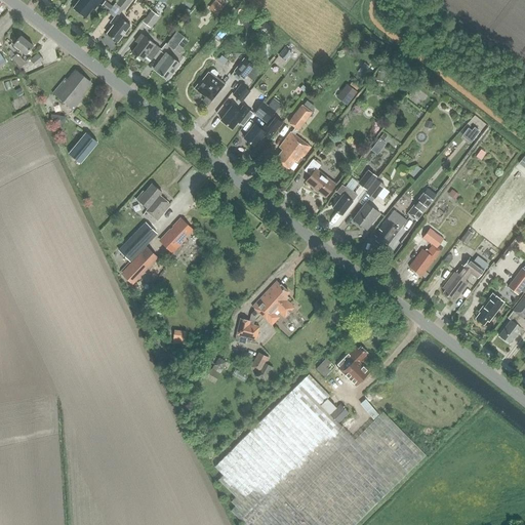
[(85,18),(92,9),(94,10),(102,0),(79,0),(73,8),(85,18)]
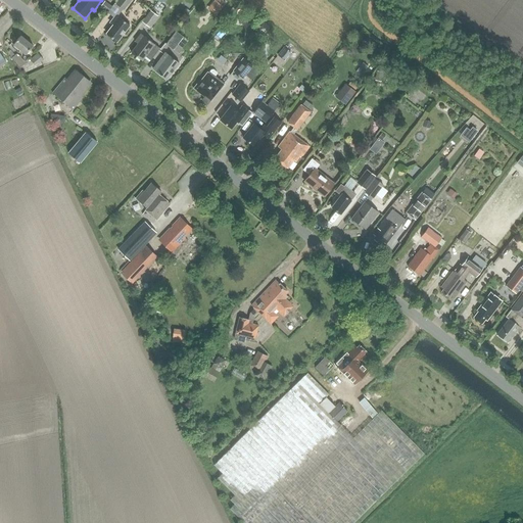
[(117,0),(115,3),(124,9),(131,0),(117,0)]
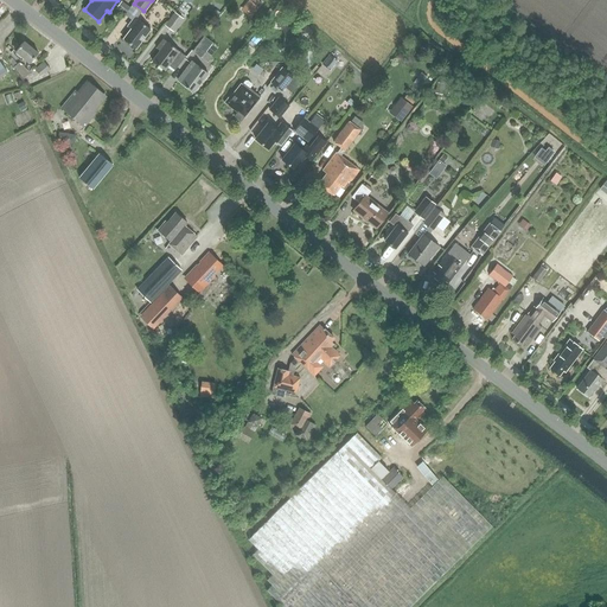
[(250,17),(259,7),(257,6),(261,1),(257,0),(250,0),(250,1),(249,0),(248,0),(241,10),(250,17)]
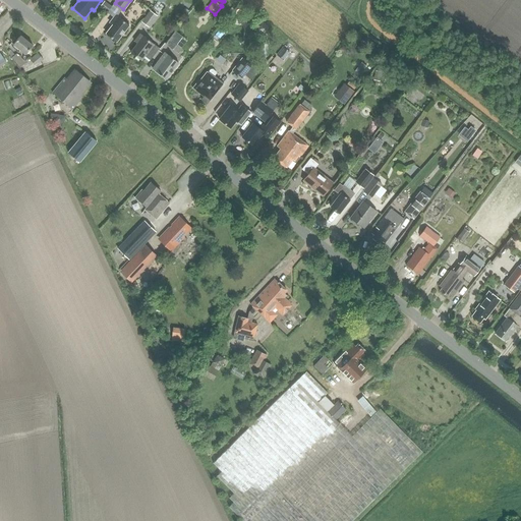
[(108,11),(111,6),(104,1),(101,6),(108,11)]
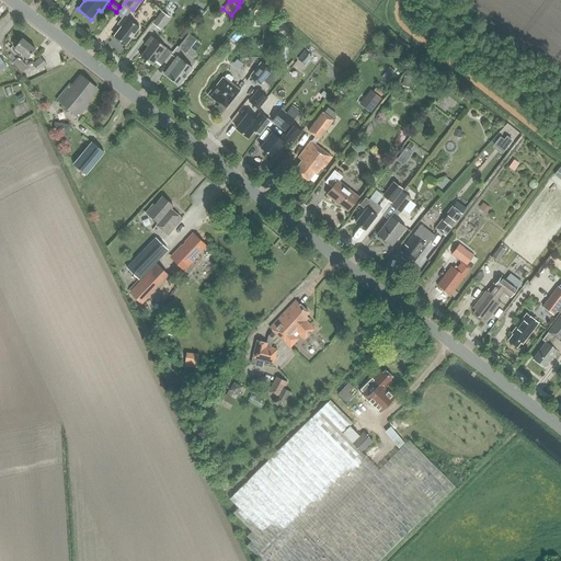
[(115,14),(123,19),(118,24),(122,26),(114,36),(125,45),(139,26),(127,16),(132,11),(123,4),(115,14)]
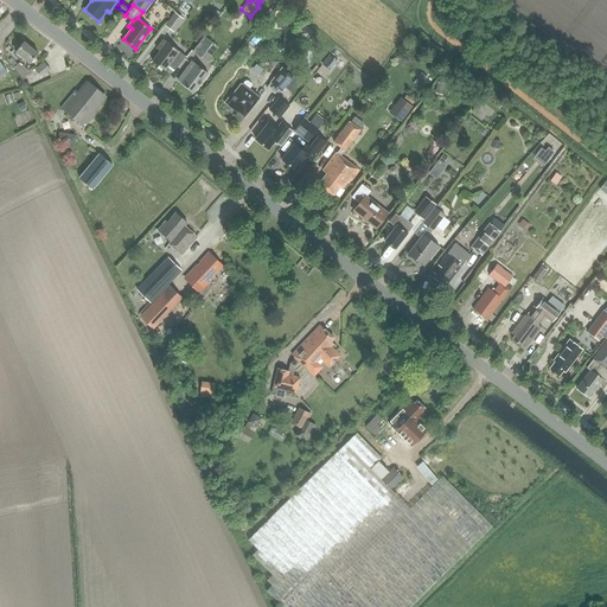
[(174,12),(164,25),(172,32),(183,19),(174,12)]
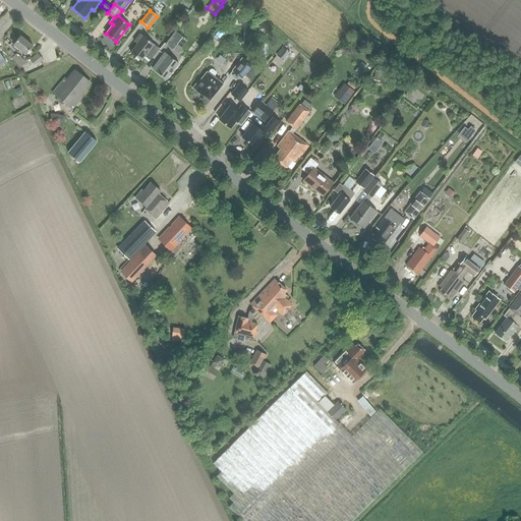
[(174,31),(165,44),(172,50),(182,37),(174,31)]
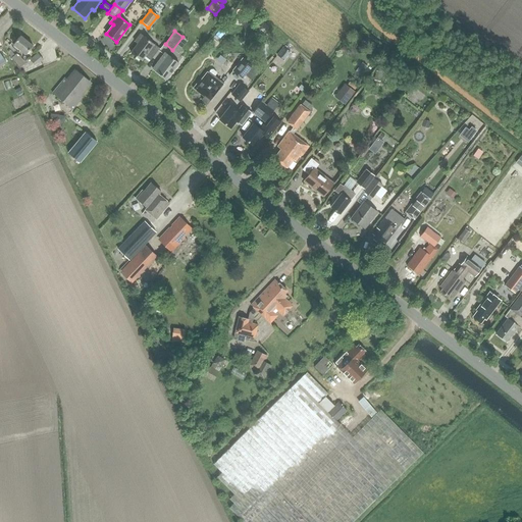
[(142,61),(145,56),(150,59),(159,48),(141,34),(135,42),(138,44),(131,53),(142,61)]
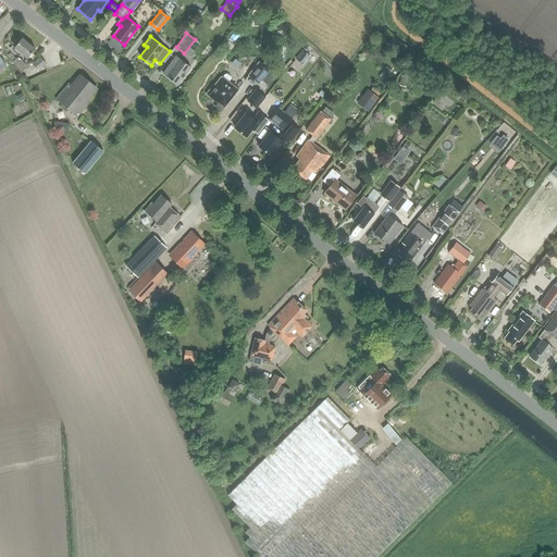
[(14,48),(27,58),(35,49),(22,38),(14,48)]
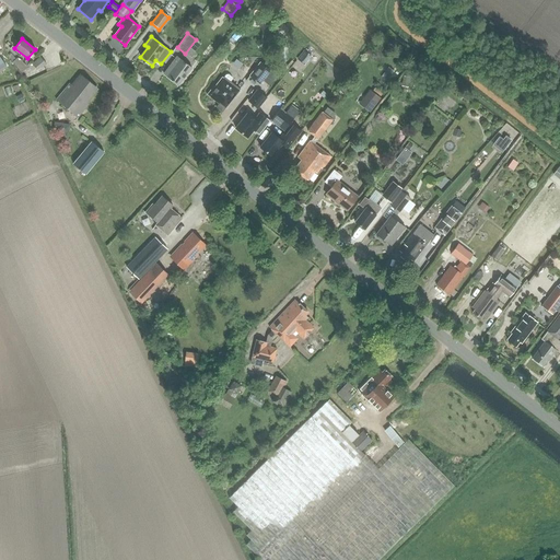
[(305,66),(312,57),(304,50),(296,59),(305,66)]
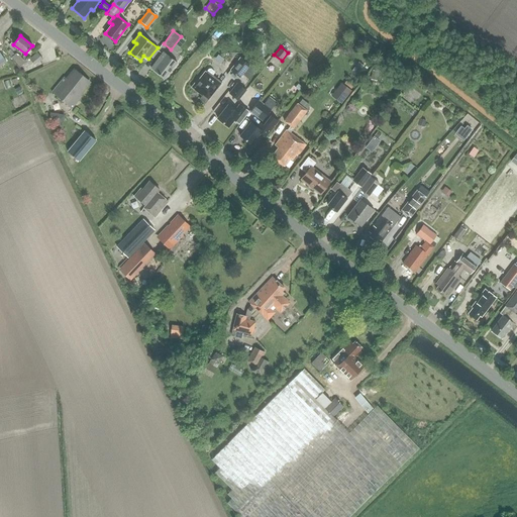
[(41,59),(36,52),(29,58),(34,65),(41,59)]
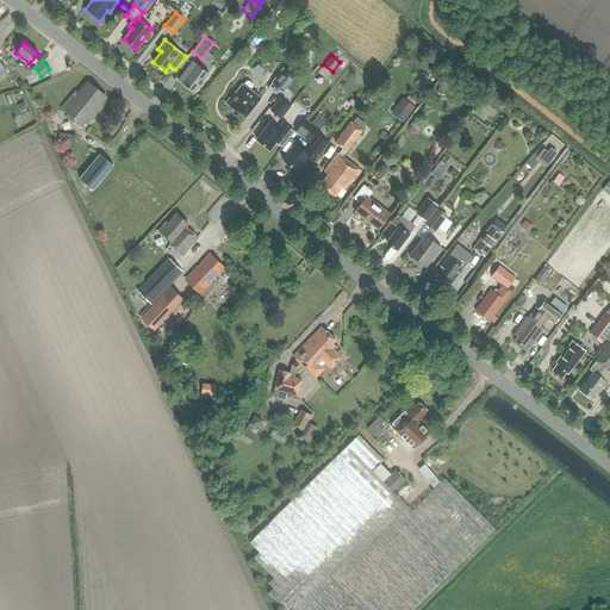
[(194,93),(210,73),(194,61),(179,81),(194,93)]
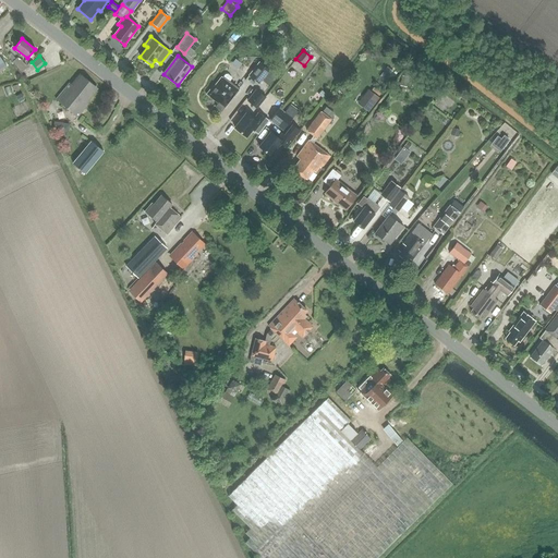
[(19,57),(12,61),(20,72),(26,68),(19,57)]
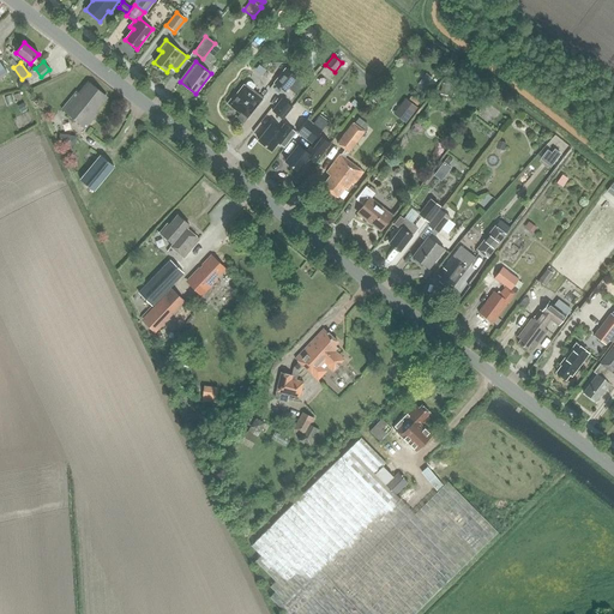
[(284,68),(272,83),(286,92),(288,89),(296,77),(294,76),(284,68)]
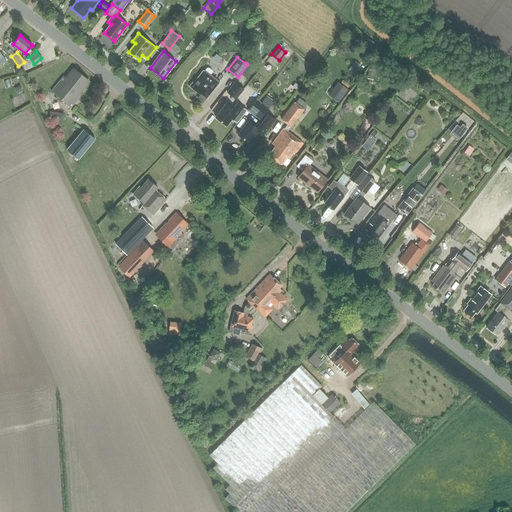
[(219,81),(210,74),(212,73),(211,70),(208,68),(206,68),(203,71),(196,80),(195,79),(189,87),(196,92),(197,91),(201,94),(198,98),(203,102),(219,81)]
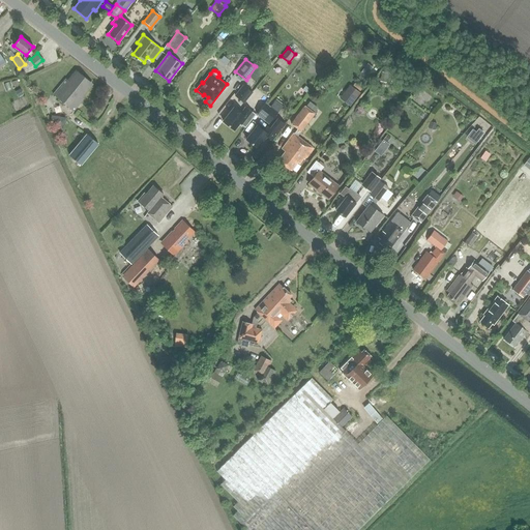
[(91,84),(84,78),(78,72),(68,83),(65,80),(53,94),(63,104),(74,112),(83,99),(82,98),(87,91),(86,90),(91,84)]
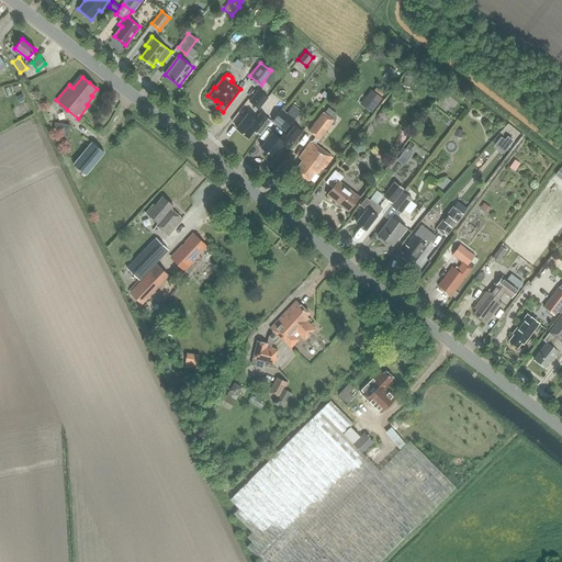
[(257,90),(248,101),(258,110),(268,98),(257,90)]
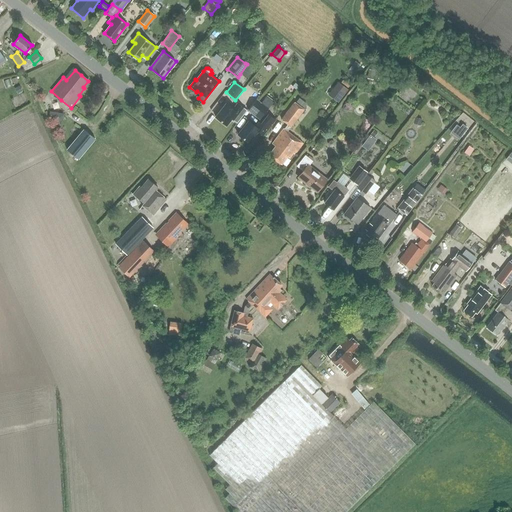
[(338,103),(348,90),(338,82),(328,95),(338,103)]
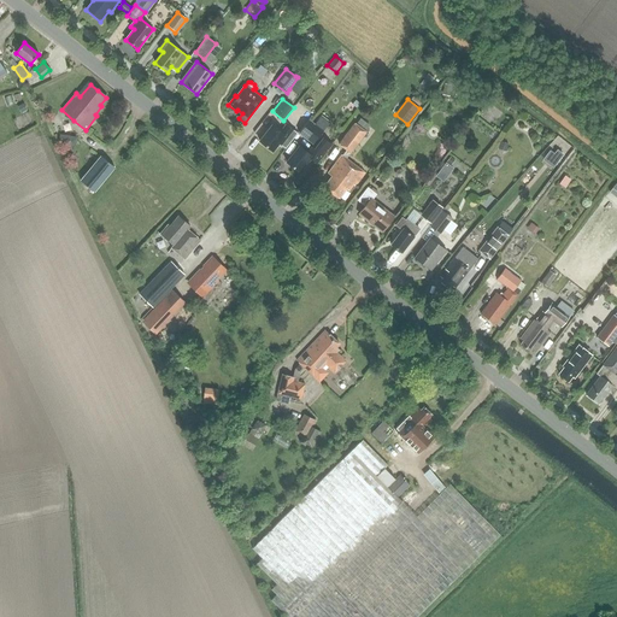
[(310,121),(299,134),(312,145),(323,131),(310,121)]
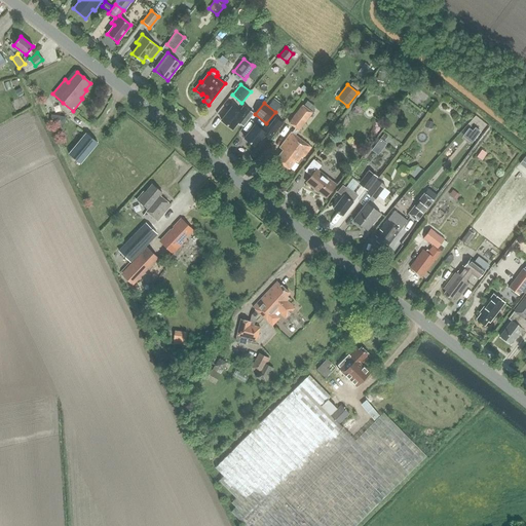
[(295,128),(292,134),(291,133),(279,148),(283,151),(276,159),(289,170),(295,161),(298,163),(301,158),(303,159),(311,148),(295,136),(299,130),(299,132),(313,113),(302,105),(289,123),(295,128)]
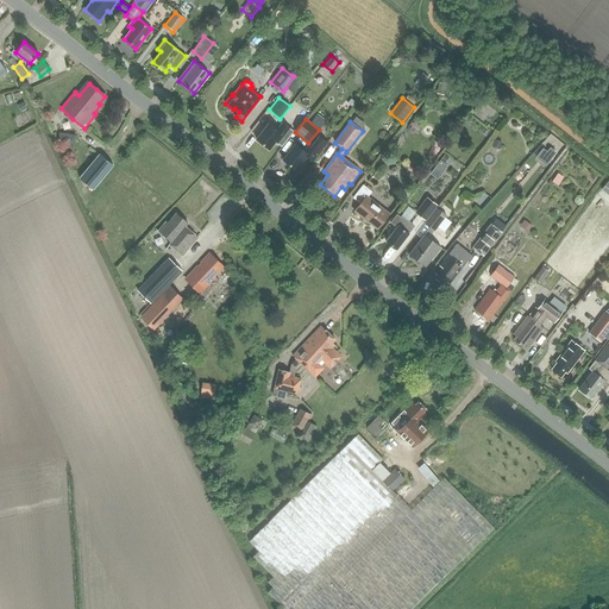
[(269,124),(256,140),(269,150),(275,142),(282,146),(293,133),(282,125),(277,130),(269,124)]
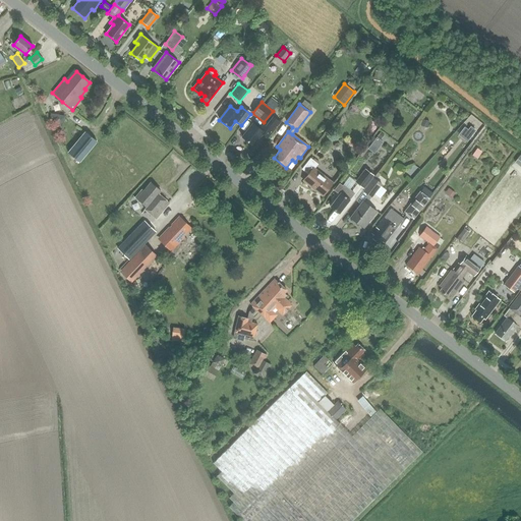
[(51,113),(49,121),(63,123),(64,116),(51,113)]
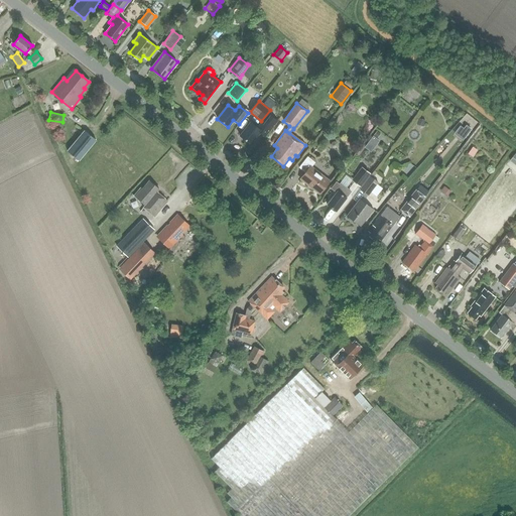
[(260,132),(265,136),(277,121),(270,116),(263,125),(261,124),(258,128),(251,122),(240,136),(251,144),(260,132)]
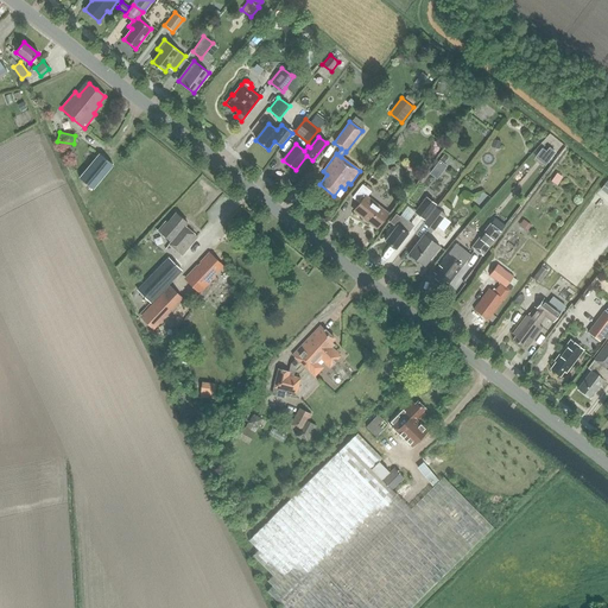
[(542,149),(536,157),(546,165),(556,152),(549,147),(546,152),(542,149)]
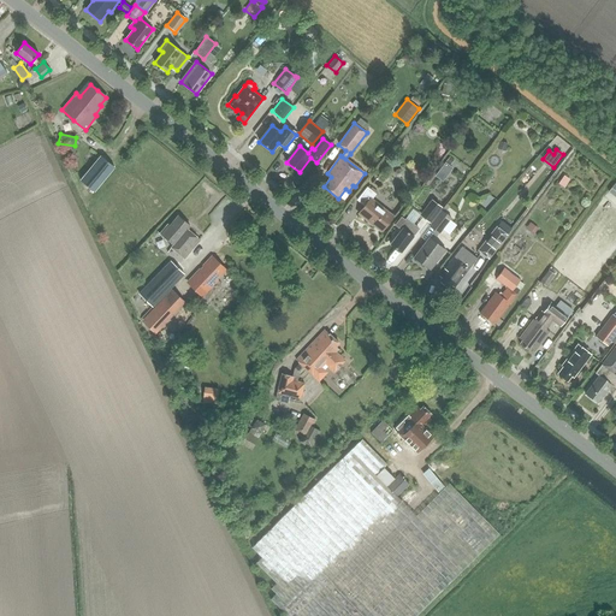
[(93,191),(113,167),(99,155),(78,181),(93,191)]
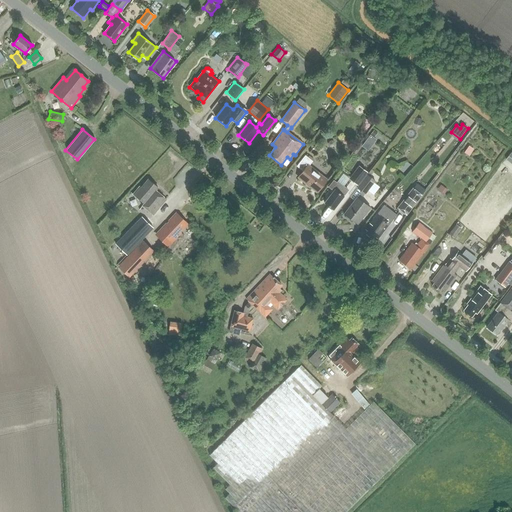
[(370,136),(365,142),(371,147),(376,141),(370,136)]
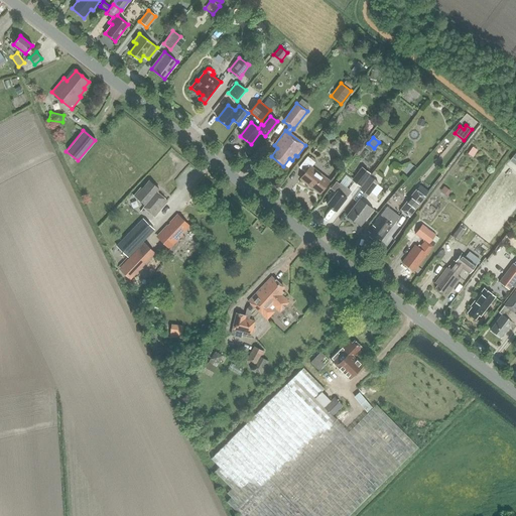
[(477,150),(472,146),(467,154),(472,157),(477,150)]
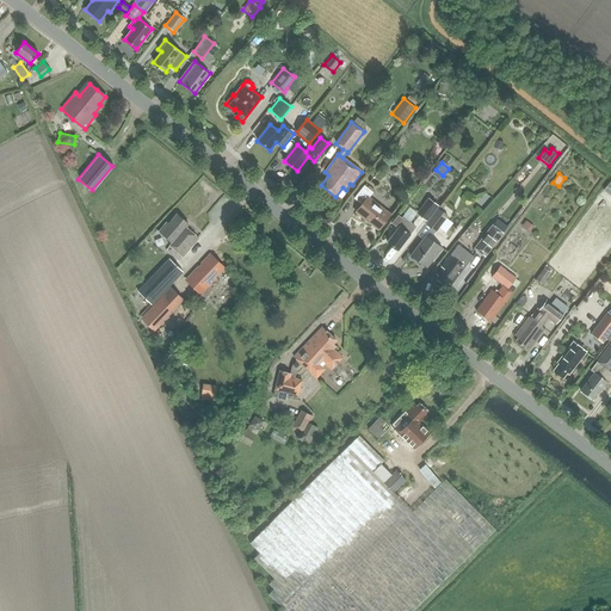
[(378,229),(392,213),(370,197),(374,192),(365,185),(355,198),(363,204),(356,213),(378,229)]
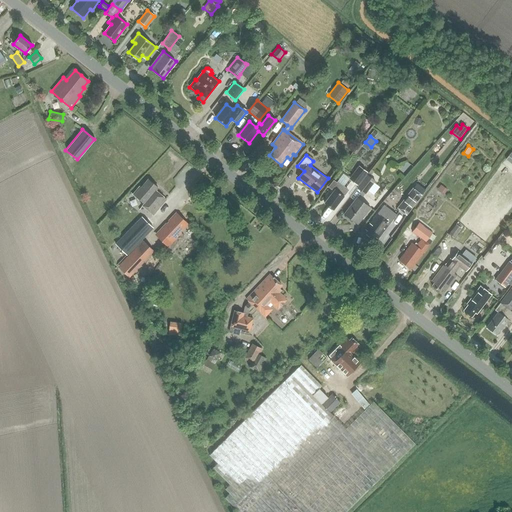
[(368,173),(359,166),(349,179),(357,186),(368,173)]
